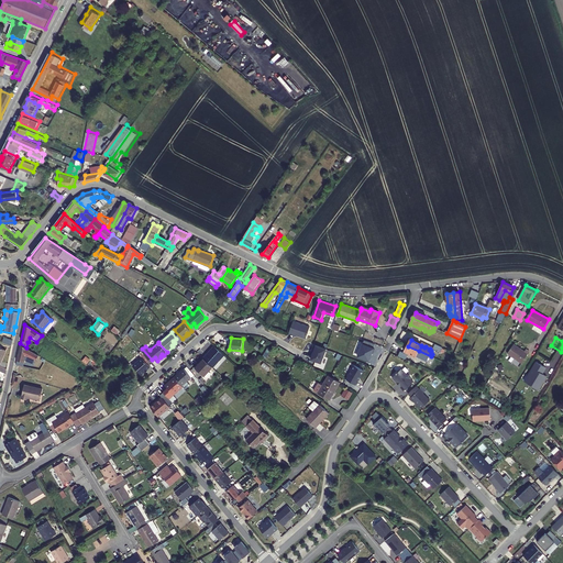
[(26,348),(20,343),(14,373),(21,374),(25,354),(36,361),(35,362),(41,366),(46,360),(26,348)]
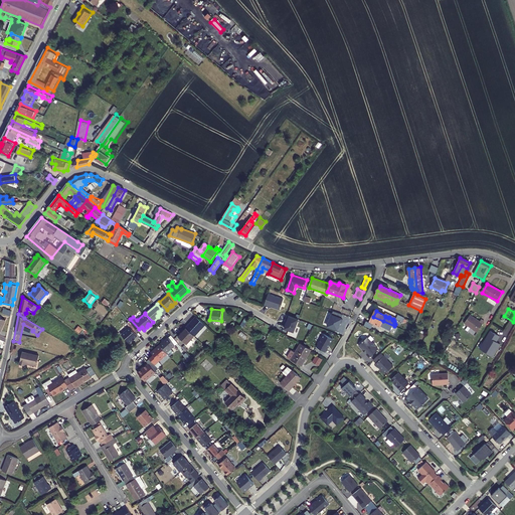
[(285,328),(294,332),(299,319),(288,315),(286,321),(287,322),(285,328)]
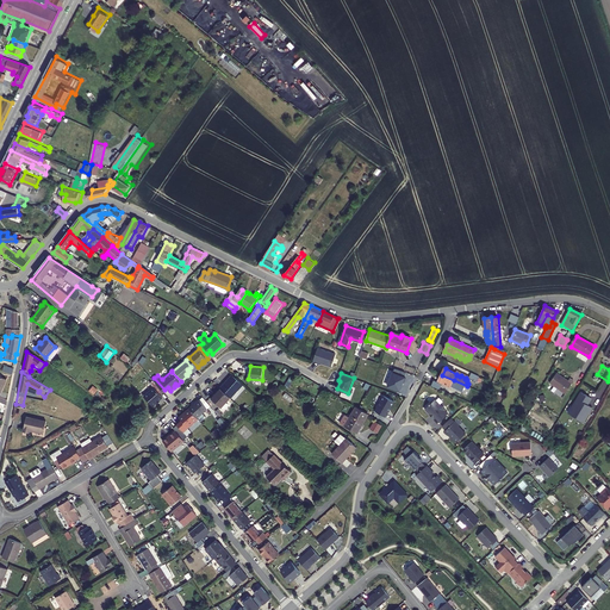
[(565,393),(572,383),(568,379),(567,380),(556,373),(549,383),(565,393)]
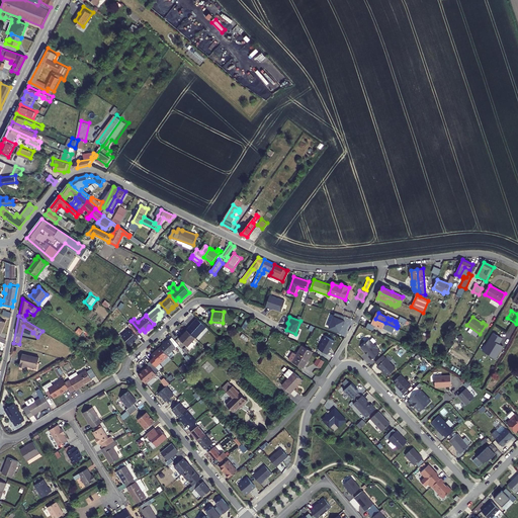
[(385,323),(375,319),(372,324),(383,329),(385,323)]
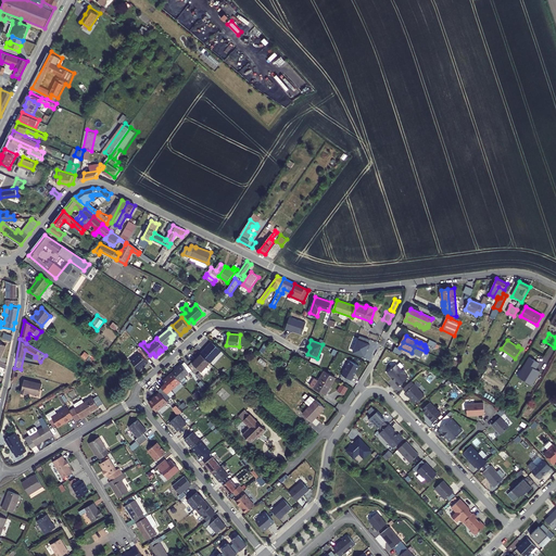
[(426,352),(414,346),(412,353),(428,359),(430,354),(426,352)]
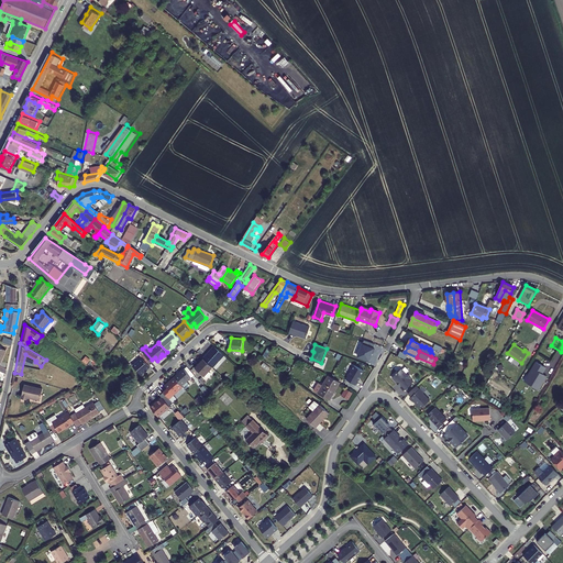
[(134,364),(142,374),(152,365),(143,356),(134,364)]
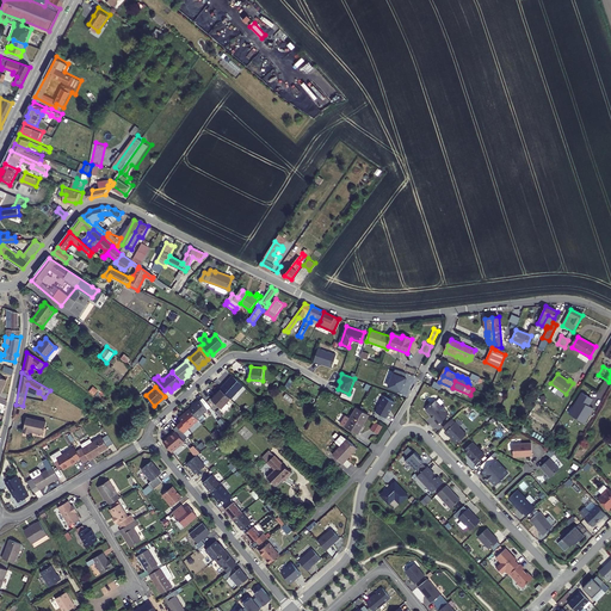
[(223,408),(232,399),(222,389),(216,395),(215,394),(211,397),(223,408)]
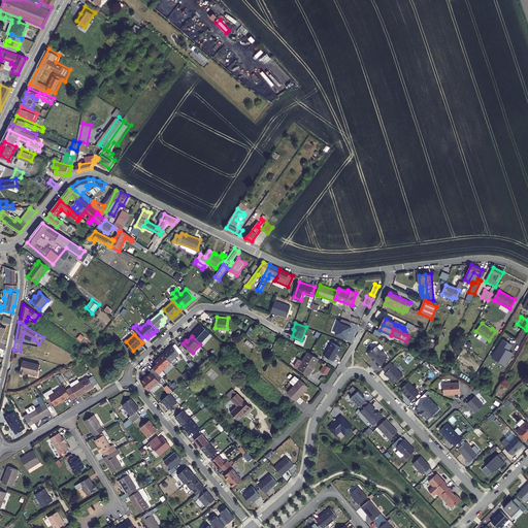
[(512,345),(502,340),(492,358),(505,366),(513,354),(508,351),(512,345)]
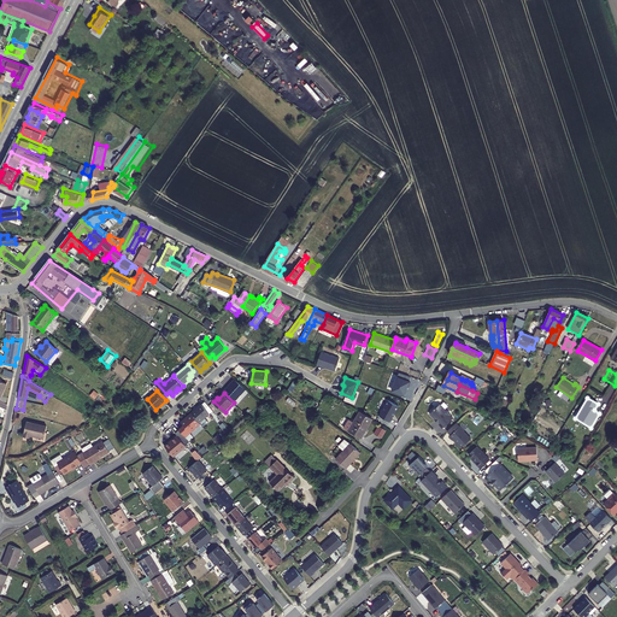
[(380,417),(391,423),(399,407),(388,401),(380,417)]
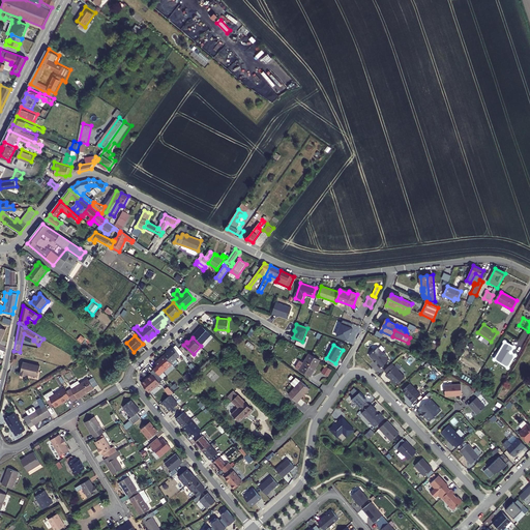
[(174,346),(165,354),(172,362),(181,354),(174,346)]
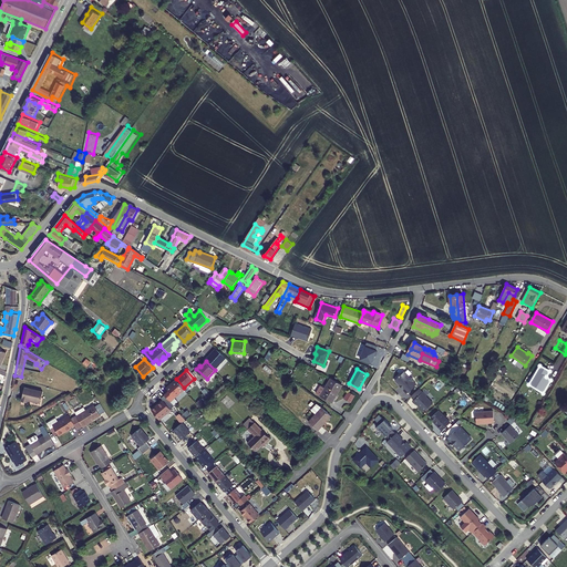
[(403,390),(406,394),(416,384),(413,381),(414,380),(411,378),(410,378),(404,371),(400,375),(400,374),(399,377),(395,380),(403,390)]
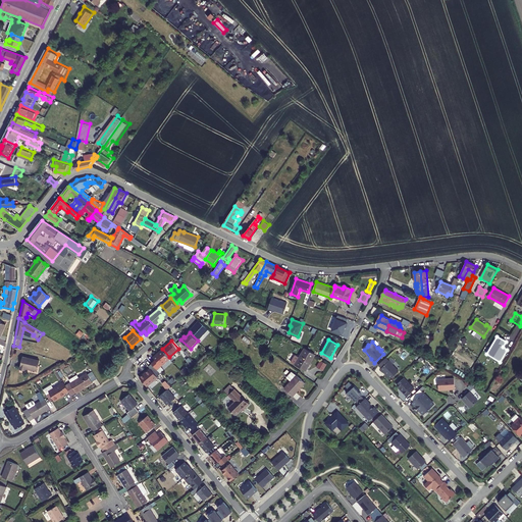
[(169,357),(162,349),(154,356),(156,359),(153,362),(158,368),(170,358),(169,357)]
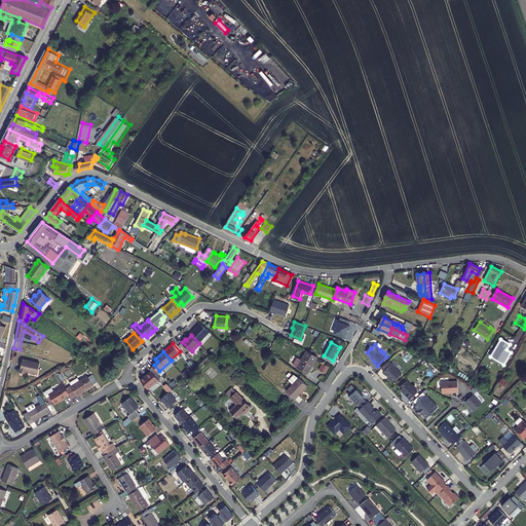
[(317,358),(307,351),(298,368),(308,374),(317,358)]
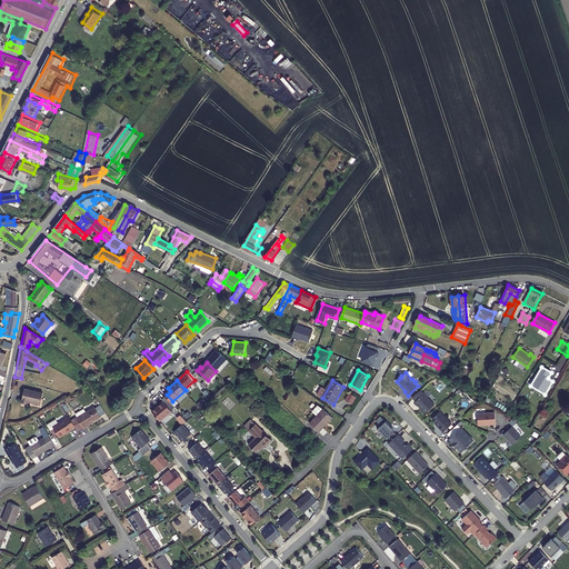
[(41,402),(43,391),(26,387),(22,400),(28,401),(28,399),(41,402)]
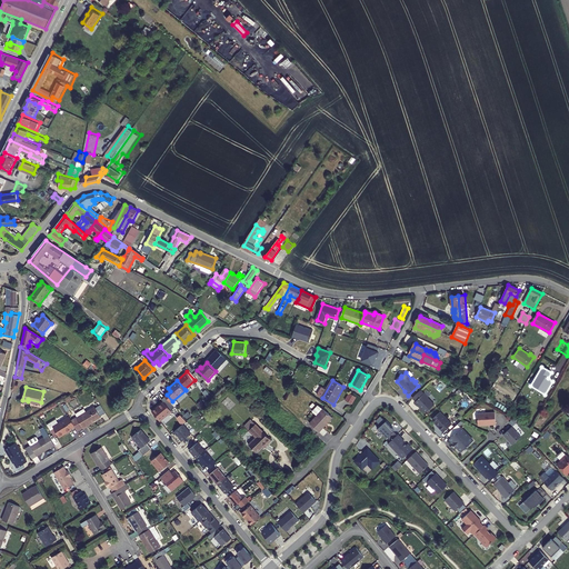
[(421,390),(412,398),(416,401),(415,402),(418,406),(419,406),(420,407),(420,408),(426,413),(435,405),(421,390)]
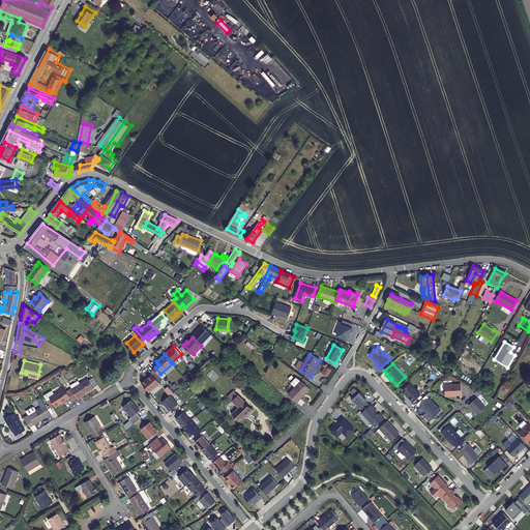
[(321,372),(328,376),(332,369),(325,364),(321,372)]
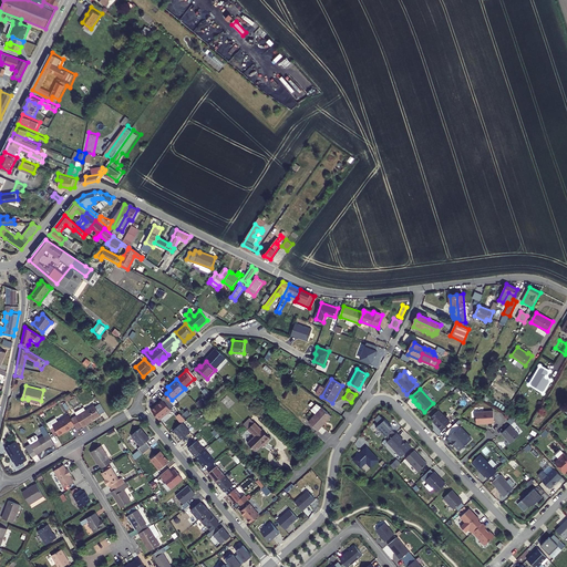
[(229,408),(236,402),(228,394),(222,401),(229,408)]
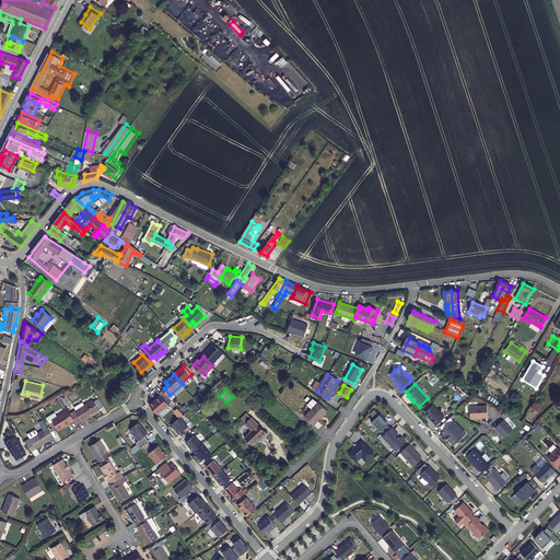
[(155,399),(151,404),(159,413),(170,404),(162,394),(158,398),(159,398),(156,400),(155,399)]
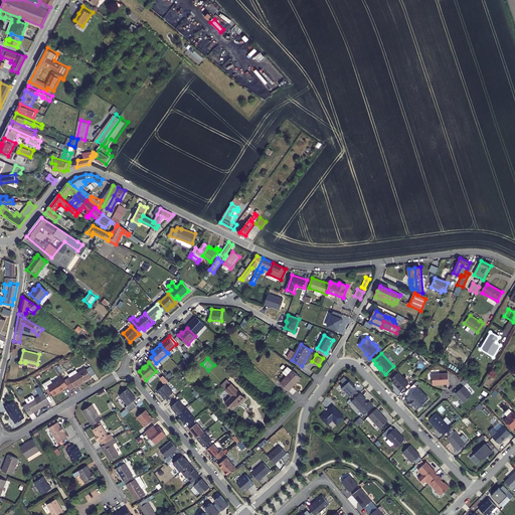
[(281,383),(288,390),(301,377),(293,370),(288,366),(283,372),(287,376),(281,383)]
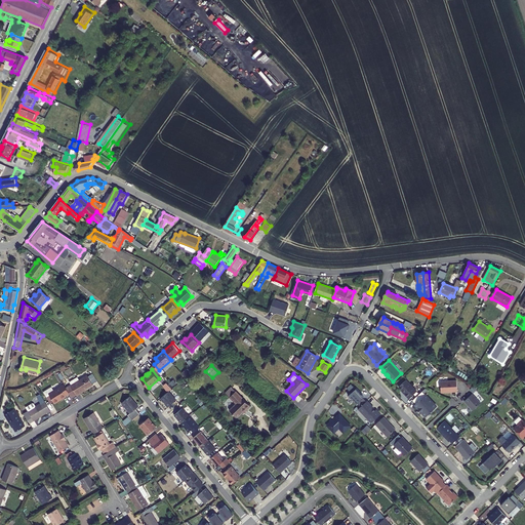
[(87,376),(79,380),(78,377),(70,382),(72,385),(71,386),(67,388),(70,393),(72,397),(76,395),(92,386),(87,376)]
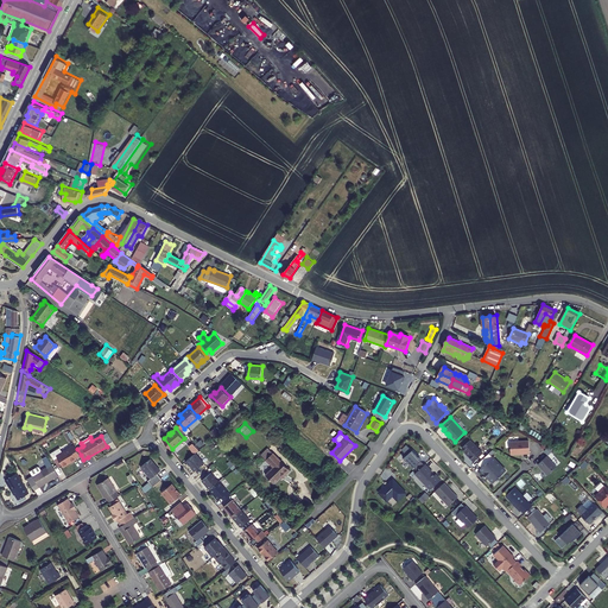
[(470,441),(462,448),(466,453),(468,455),(467,455),(474,462),(482,454),(470,441)]
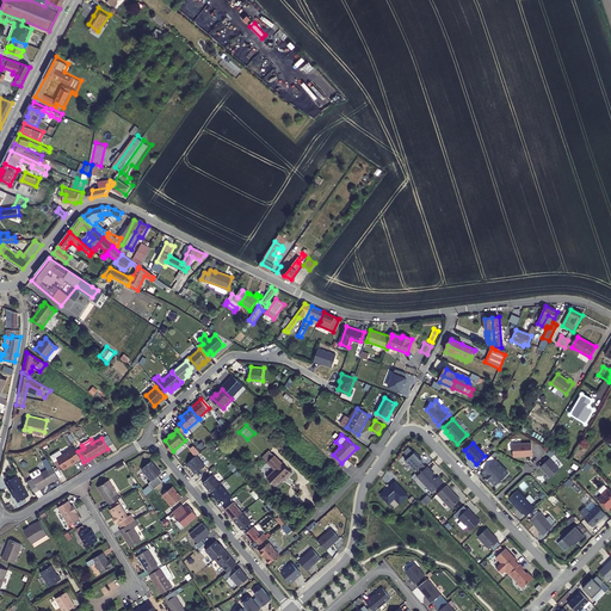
[(512,444),(513,457),(532,456),(531,443),(512,444)]
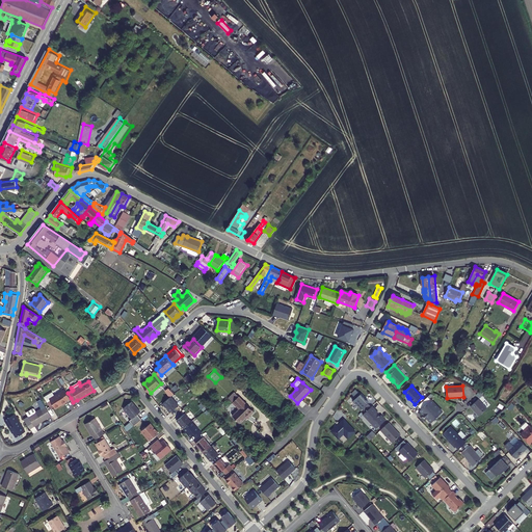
[(68,399),(71,398),(68,393),(64,389),(55,394),(53,391),(45,395),(48,400),(51,399),(55,406),(62,402),(63,403),(68,400),(68,399)]
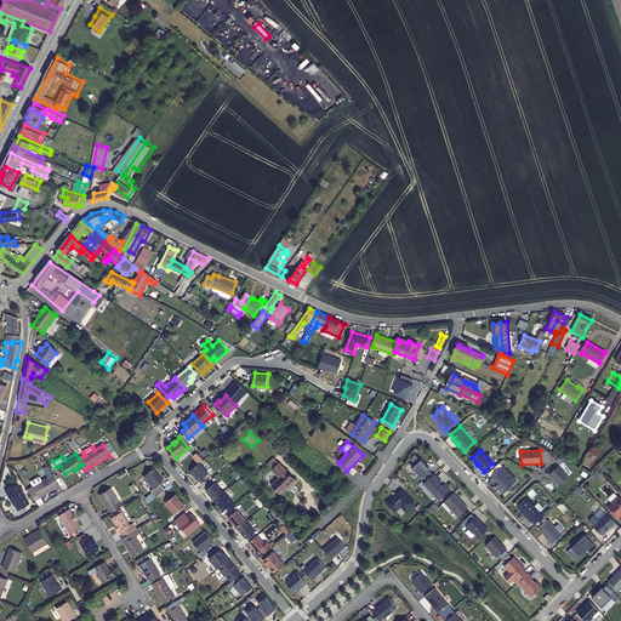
[(427,482),(433,476),(429,471),(431,471),(425,465),(426,463),(422,460),(412,468),(421,478),(422,477),(427,482)]
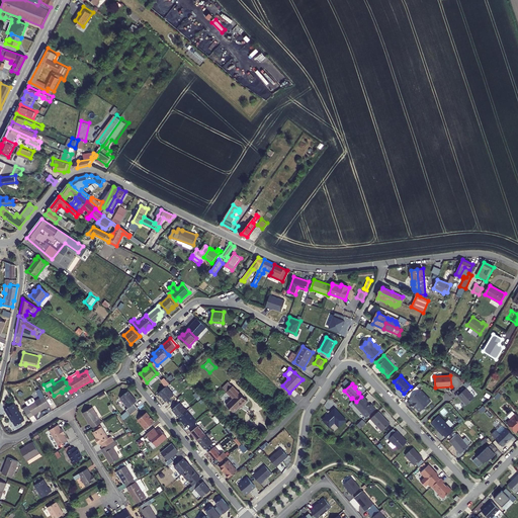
[(174,394),(167,384),(165,386),(159,392),(162,396),(162,395),(164,397),(166,401),(174,394)]
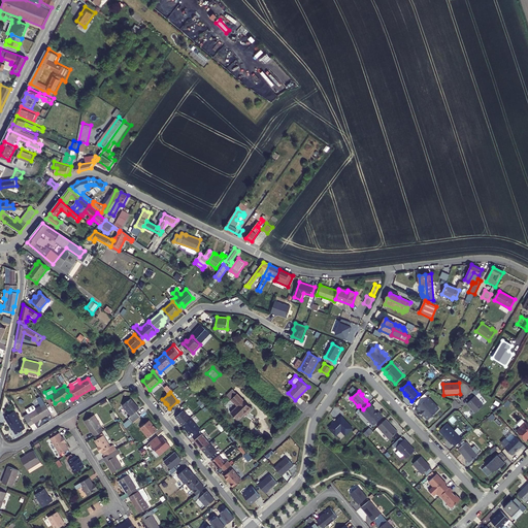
[(246,413),(249,414),(253,409),(238,394),(232,400),(238,406),(231,413),(238,420),(244,415),(246,413)]
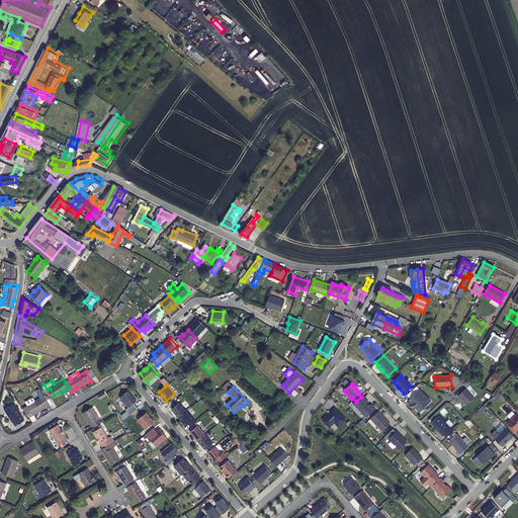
[(417,386),(407,396),(410,399),(409,400),(420,412),(431,402),(417,386)]
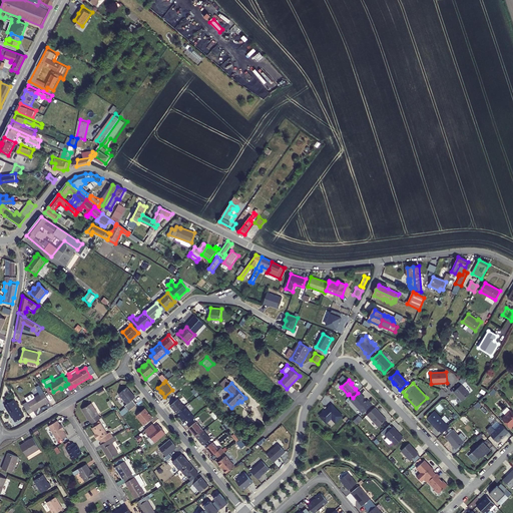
[(462,385),(454,392),(462,401),(470,394),(462,385)]
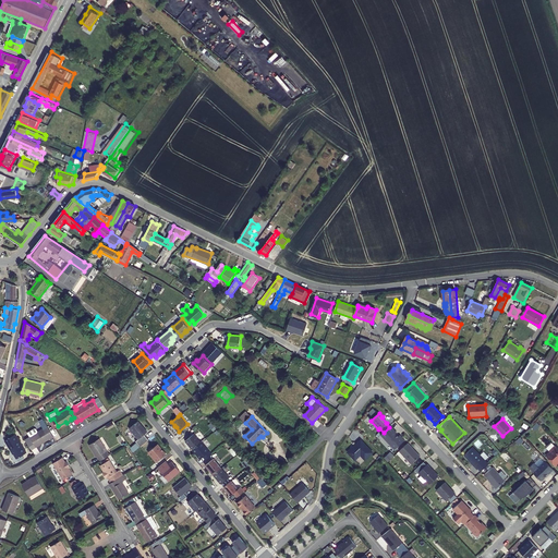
[(141,445),(149,438),(145,433),(148,431),(140,420),(130,426),(140,437),(136,439),(141,445)]
